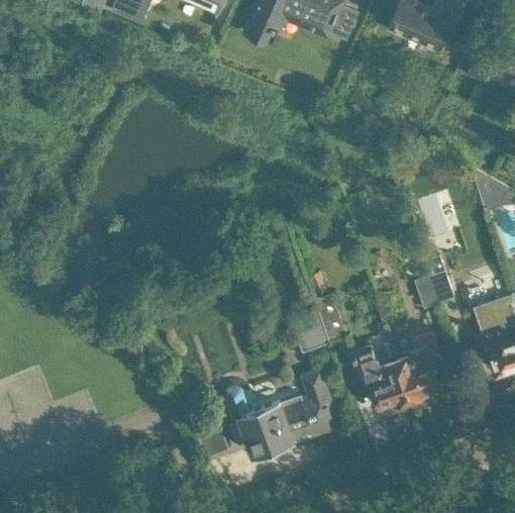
[(99,13),(104,0),(82,0),(81,5),(99,13)]
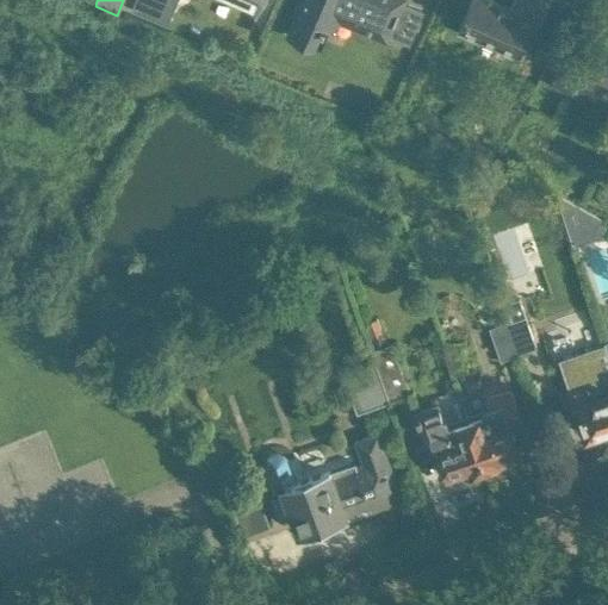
[(135,0),(130,13),(166,29),(178,0),(224,0),(231,4),(254,13),(255,13),(261,0),(135,0)]
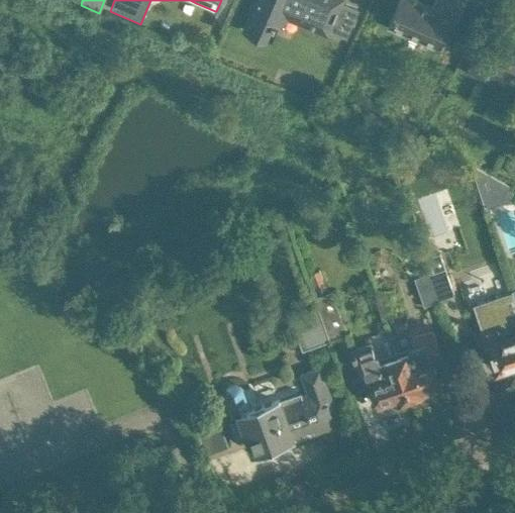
[(256,0),(242,32),(266,42),(271,28),(274,29),(276,25),(273,24),(279,12),(303,22),(301,27),(326,38),(328,33),(344,39),(355,14),(339,7),(342,2),(336,0),(256,0)]
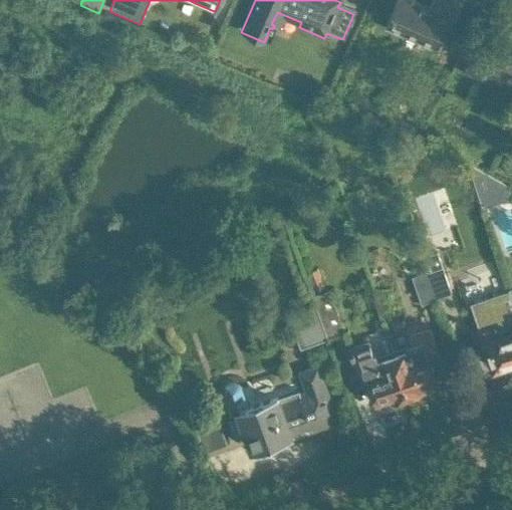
[(401,0),(397,0),(385,30),(436,52),(449,22),(454,24),(463,0),(432,0),(427,11),(401,0)]
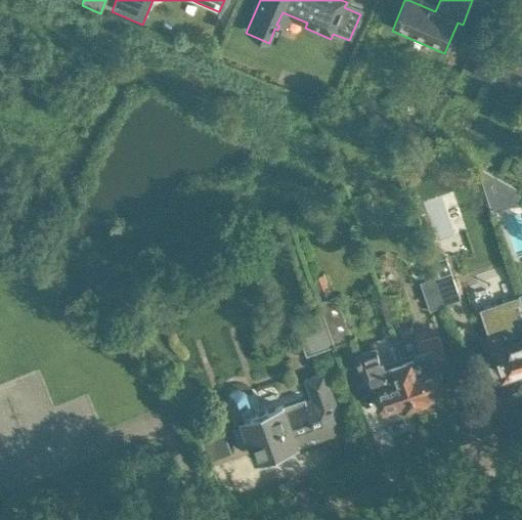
[(485,52),(478,65),(508,78),(514,65),(485,52)]
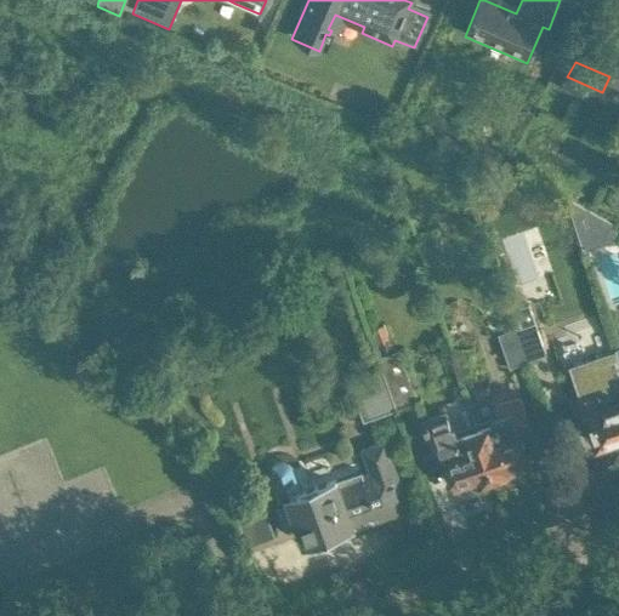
[(611,226),(564,201),(575,237),(611,226)]
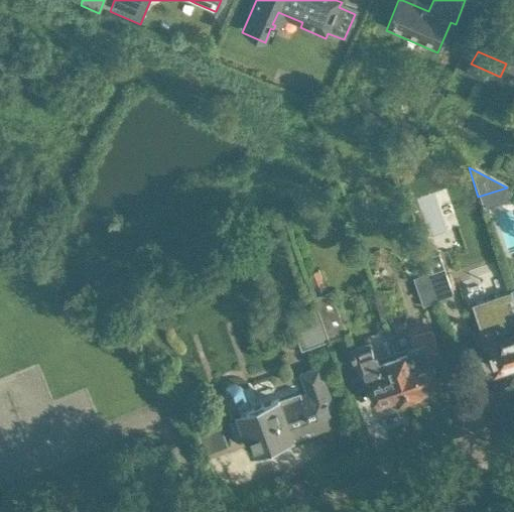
[(437,253),(422,258),(429,276),(429,277),(431,281),(435,292),(428,294),(432,305),(453,297),(443,272),(437,253)]
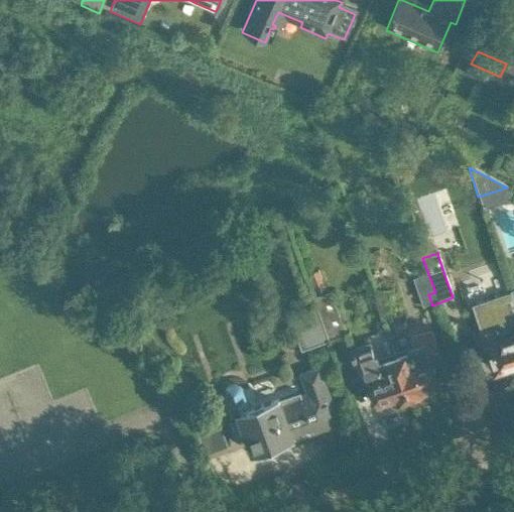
[(318,273),(307,276),(314,295),(325,291),(318,273)]
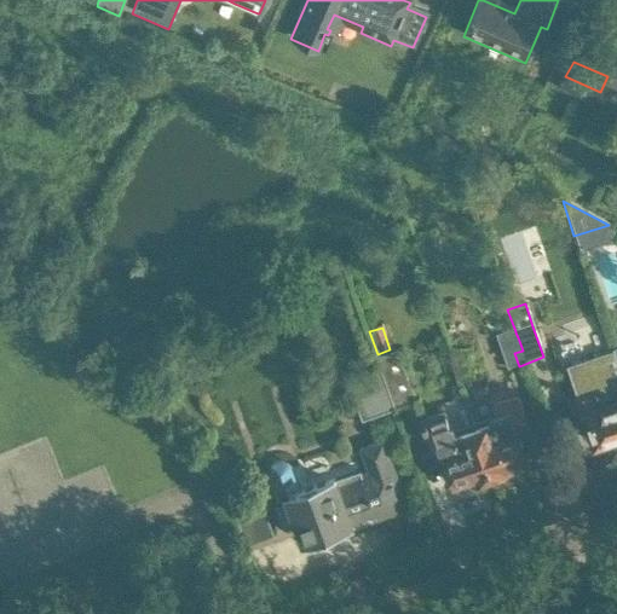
[(518,337),(499,345),(507,370),(519,366),(514,353),(523,351),(518,337)]
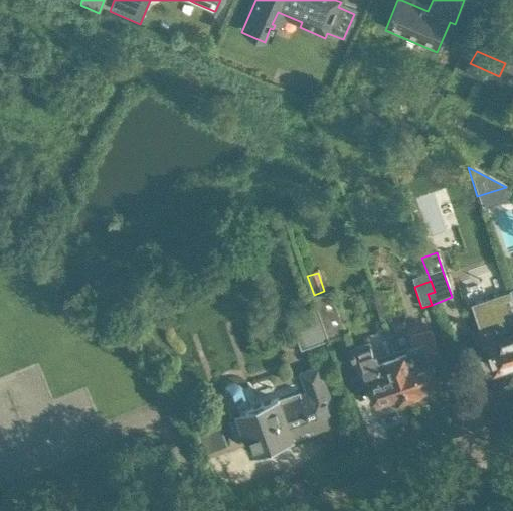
[(329,294),(313,299),(312,300),(315,310),(317,309),(328,342),(345,336),(329,294)]
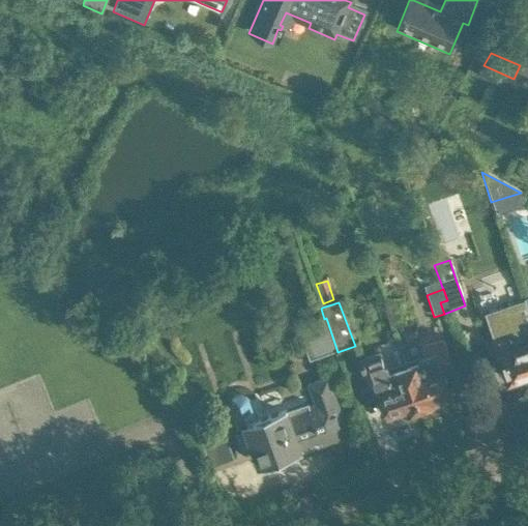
[(527,316),(524,303),(485,317),(494,345),(493,345),(495,352),(498,351),(508,383),(527,375),(527,316)]
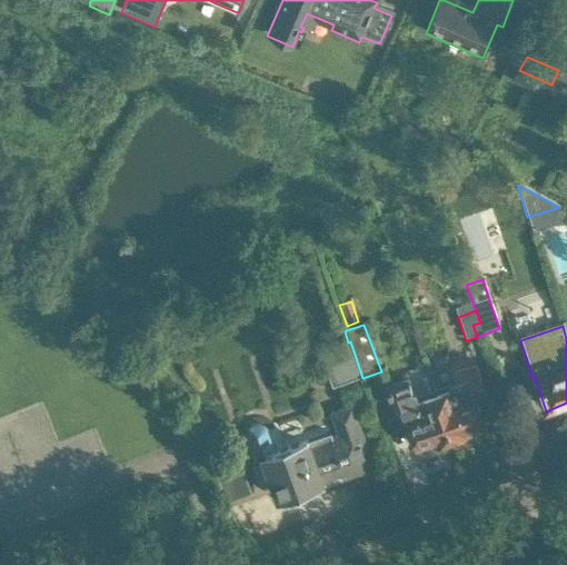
[(350,342),(348,343),(324,352),(331,373),(326,375),(332,389),(362,378),(350,342)]
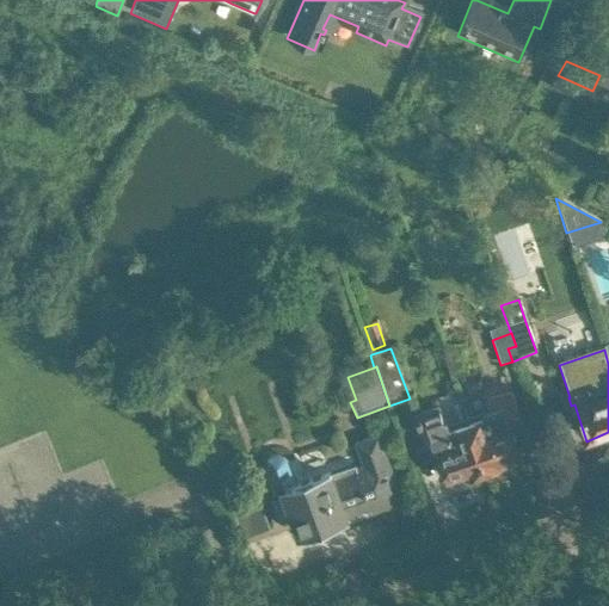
[(487,410),(463,419),(485,476),(504,469),(502,462),(518,456),(509,431),(522,426),(510,394),(484,402),(487,410)]
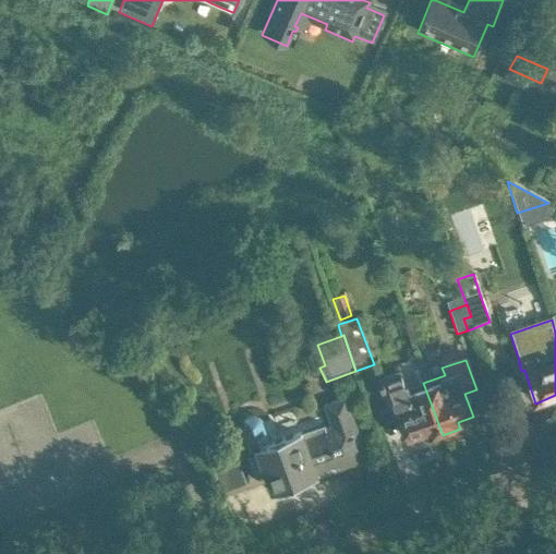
[(443,435),(423,383),(408,388),(407,385),(402,384),(399,374),(378,381),(389,411),(396,408),(408,441),(422,435),(424,441),(443,435)]
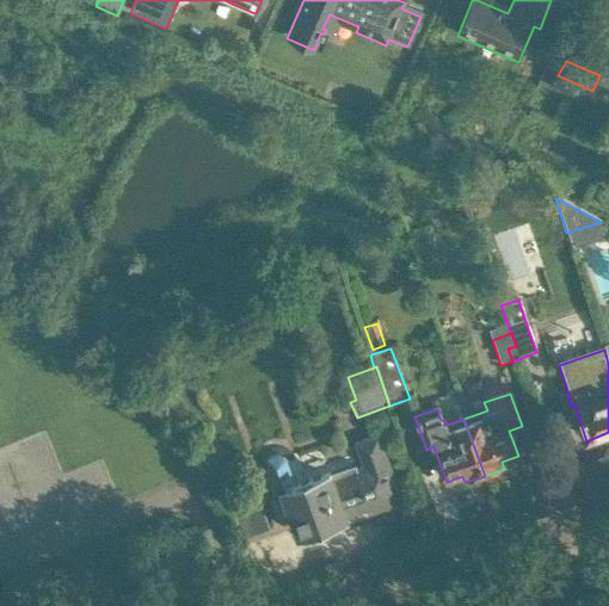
[(287,464),(285,463),(283,461),(281,458),(278,457),(276,457),(272,457),(270,458),(268,459),(265,462),(264,465),(264,468),(264,472),(274,500),(271,501),(277,520),(291,515),(299,536),(357,515),(377,508),(379,513),(401,506),(377,437),(355,445),(364,474),(358,476),(355,467),(342,471),(346,484),(334,489),(330,476),(295,488),(287,464)]
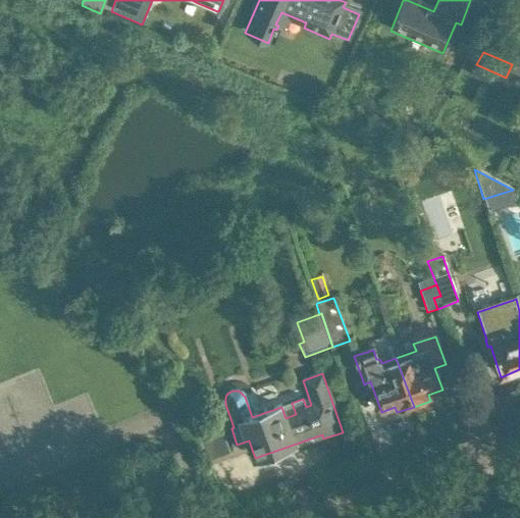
[(222,432),(202,439),(209,458),(228,451),(222,432)]
